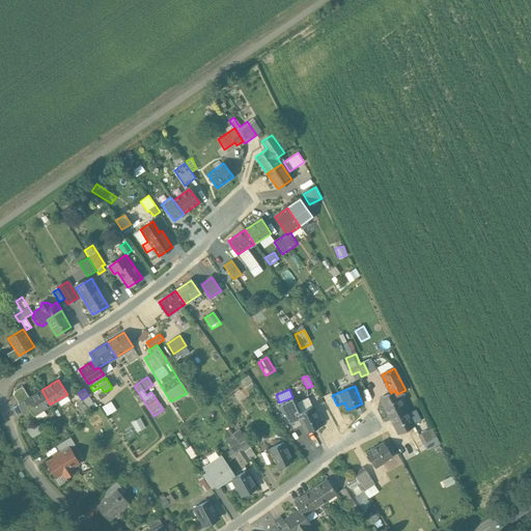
[(42,390),(25,400),(33,415),(50,404),(42,390)]
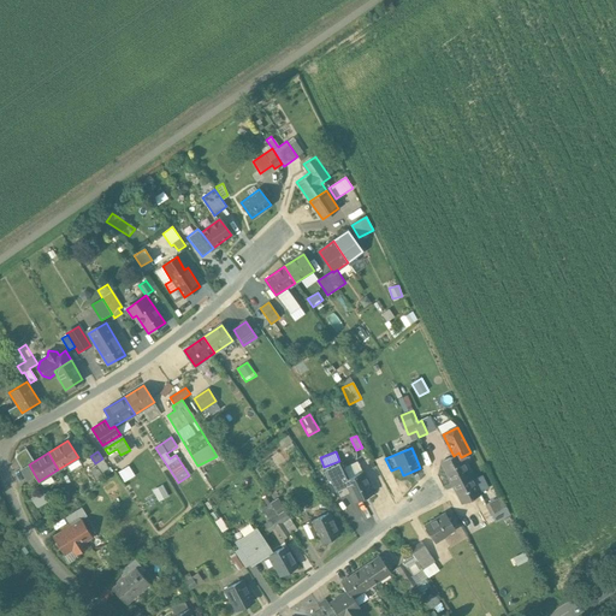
[(454,456),(442,462),(451,483),(469,473),(461,457),(458,452),(454,456)]
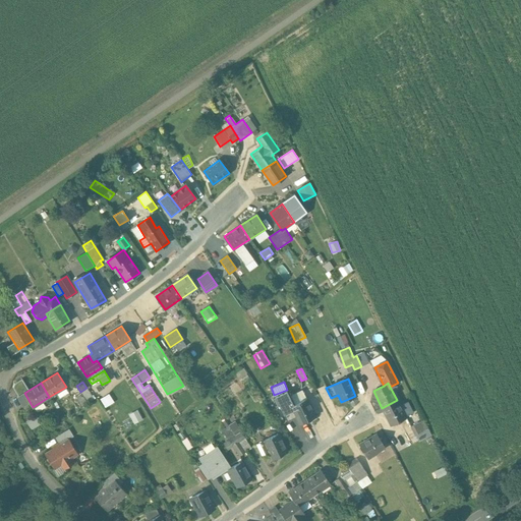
[(302,390),(287,397),(295,412),(300,423),(315,416),(302,390)]
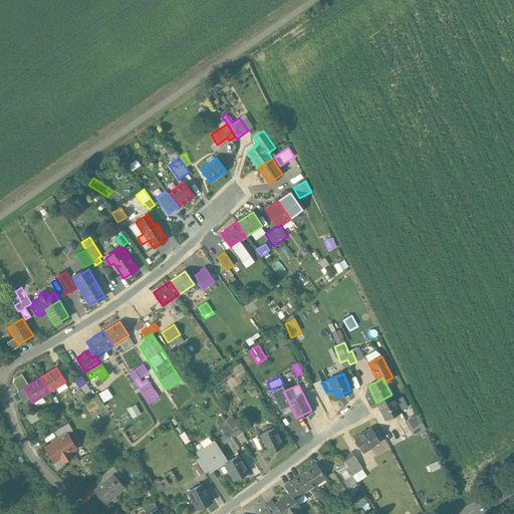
[(281,412),(291,407),(283,392),(280,386),(271,391),(281,412)]
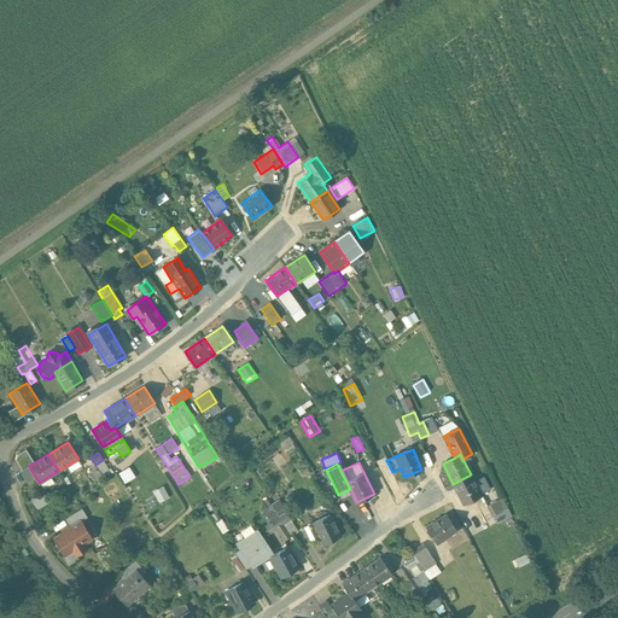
[(95,465),(87,471),(95,482),(103,477),(95,465)]
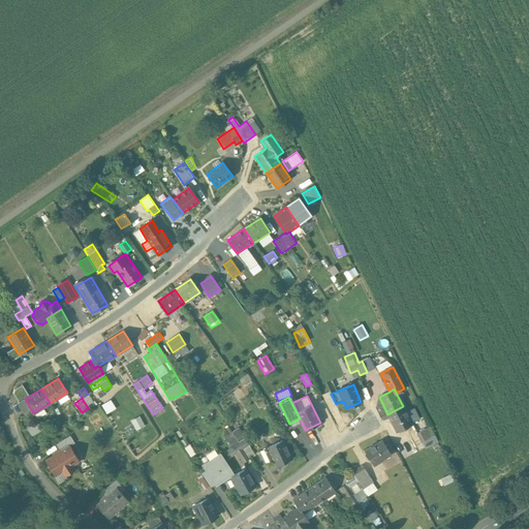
[(106,412),(115,408),(112,400),(102,404),(106,412)]
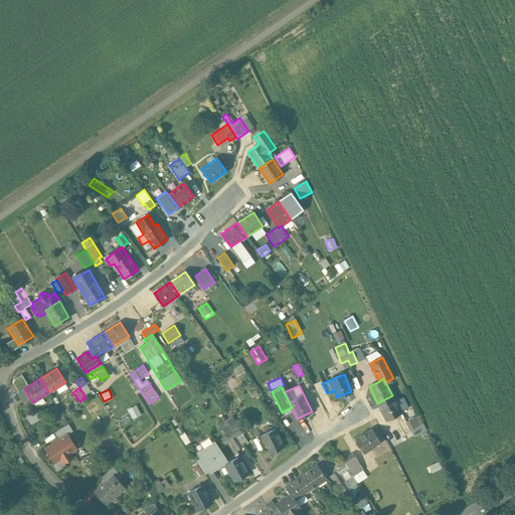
[(394,401),(392,395),(377,403),(386,419),(408,408),(402,397),(394,401)]
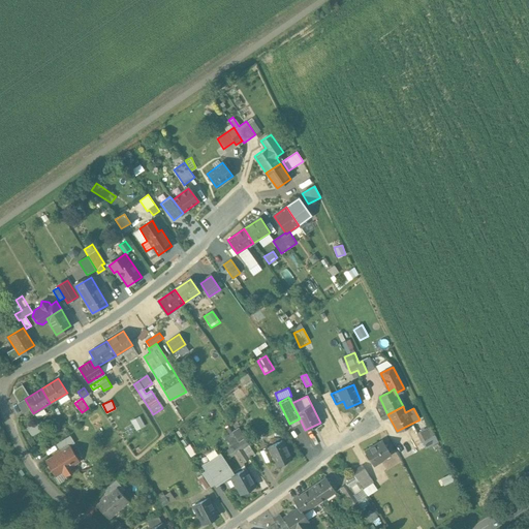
[(139,417),(131,421),(135,431),(144,427),(139,417)]
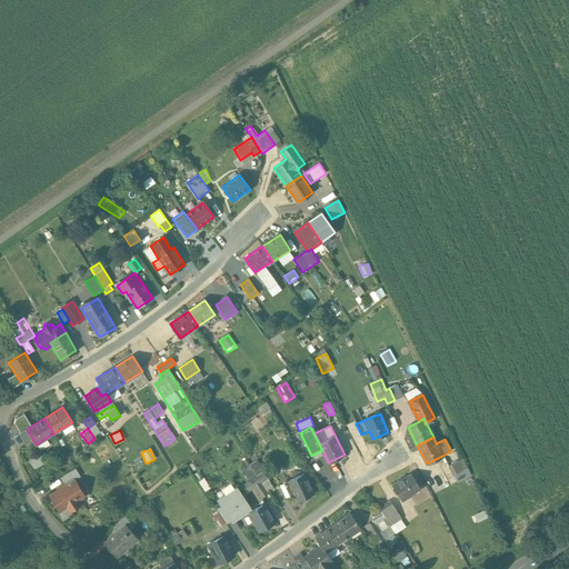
[(42,452),(29,459),(35,468),(47,461),(42,452)]
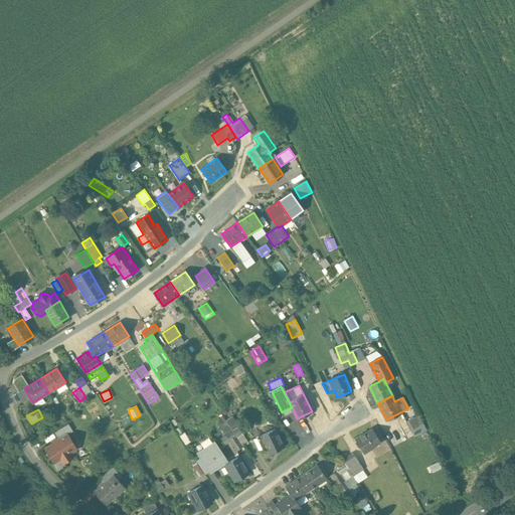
[(418,415),(406,421),(410,430),(422,423),(418,415)]
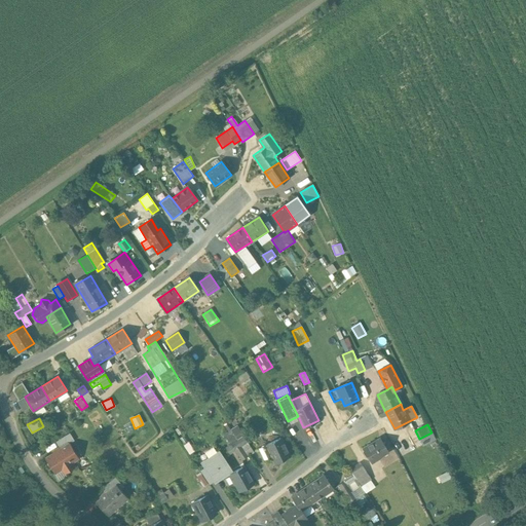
[(54,442),(59,447),(60,449),(69,444),(73,441),(69,434),(54,442)]
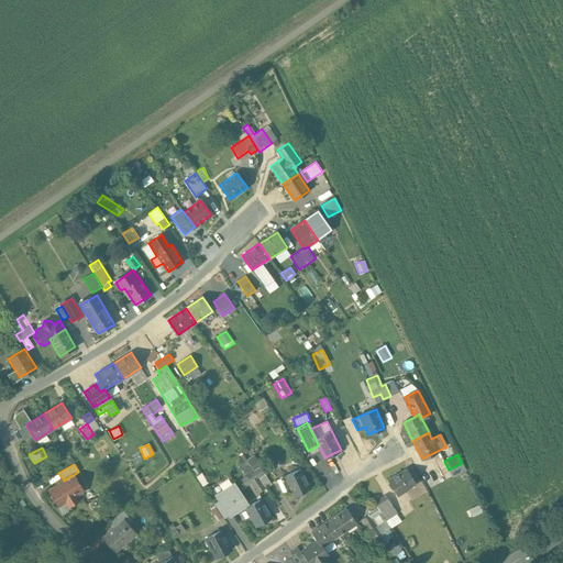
[(261,466),(247,475),(260,493),(265,489),(258,477),(264,473),(261,466)]
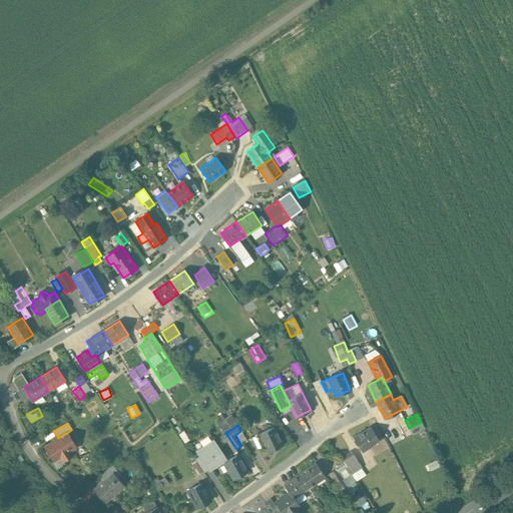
[(283,444),(274,427),(260,434),(268,451),(283,444)]
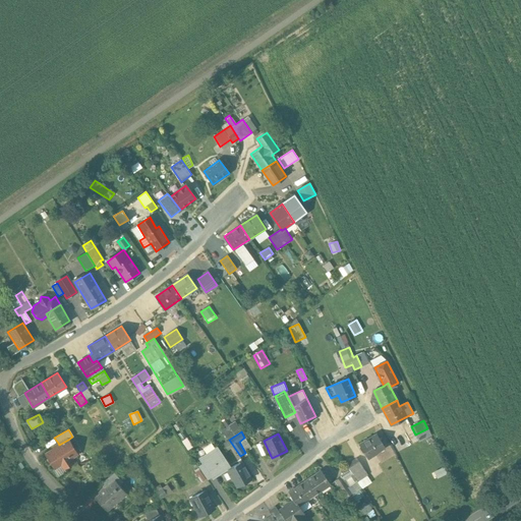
[(377,433),(359,444),(367,458),(385,448),(377,433)]
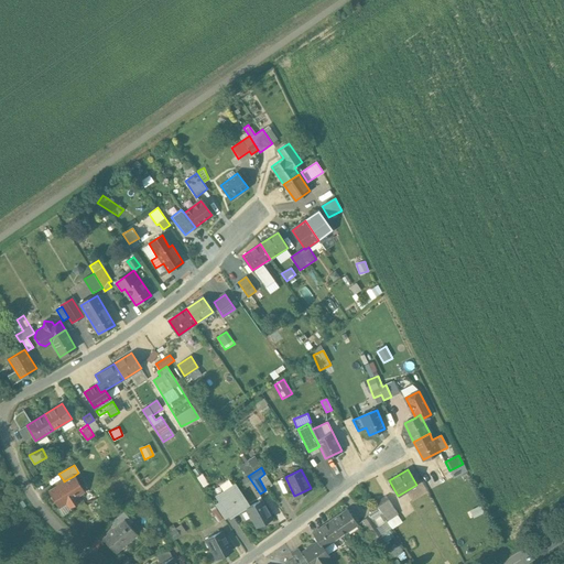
[(60,484),(50,490),(60,507),(67,501),(69,506),(79,500),(77,496),(84,491),(74,476),(64,481),(63,479),(58,481),(60,484)]
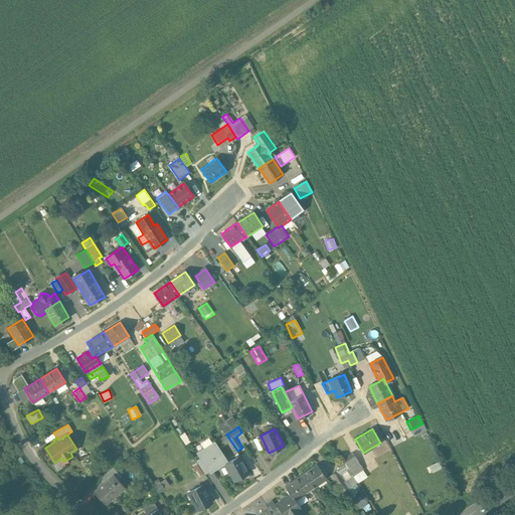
[(224,461),(212,444),(198,453),(210,471),(224,461)]
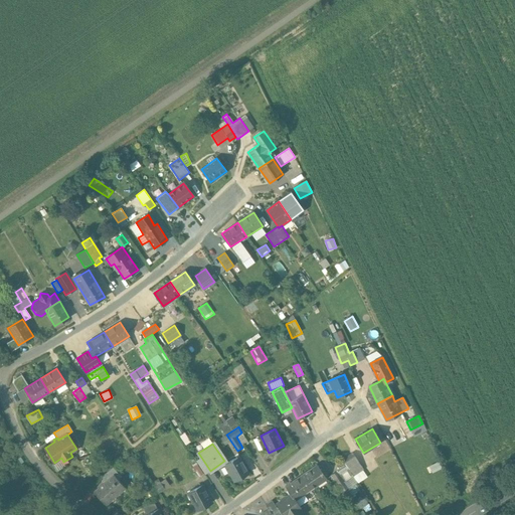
[(340,470),(330,476),(346,501),(355,495),(354,494),(360,491),(355,484),(357,483),(352,475),(362,469),(352,454),(336,464),(340,470)]
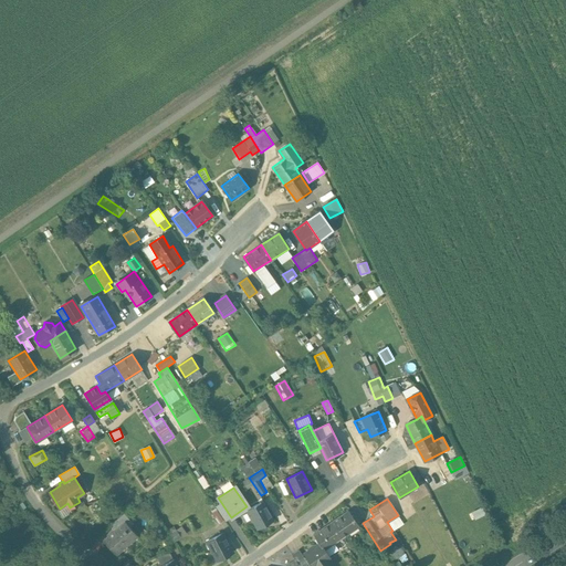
[(273,520),(263,501),(247,510),(257,528),(273,520)]
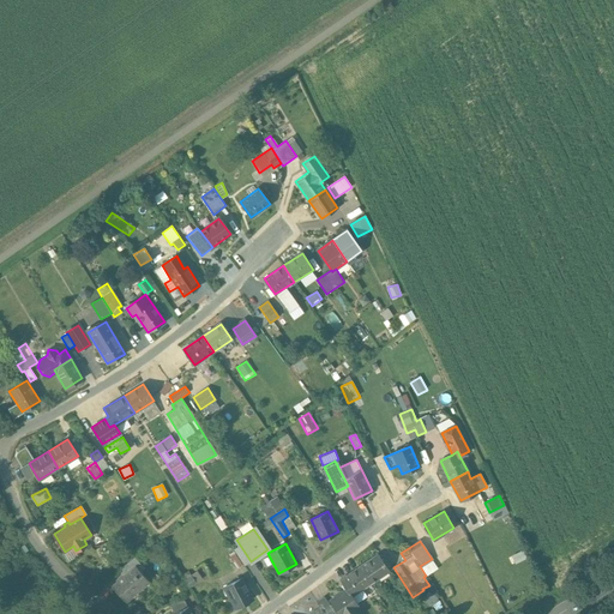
[(235,554),(230,557),(238,569),(242,565),(235,554)]
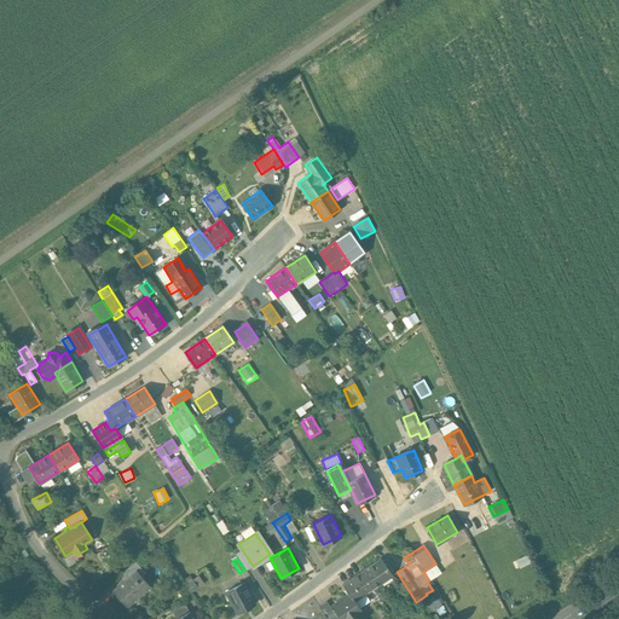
[(380,560),(362,572),(372,588),(391,576),(380,560)]
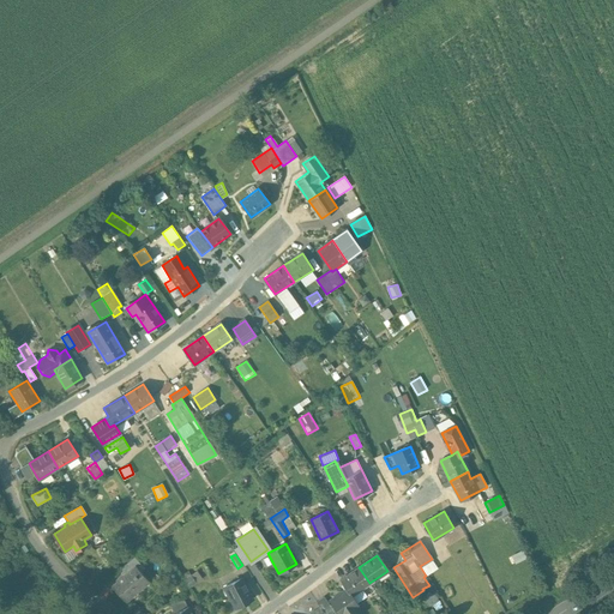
[(134,557),(125,565),(130,571),(136,565),(139,563),(134,557)]
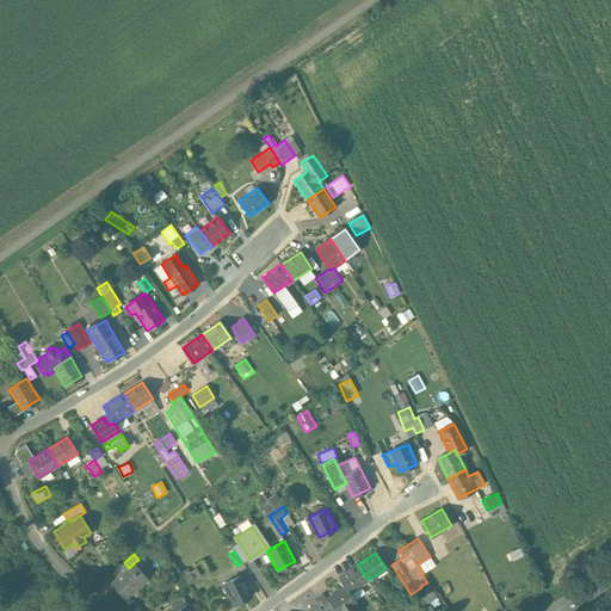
[(129,568),(113,581),(127,597),(149,578),(135,562),(129,568)]
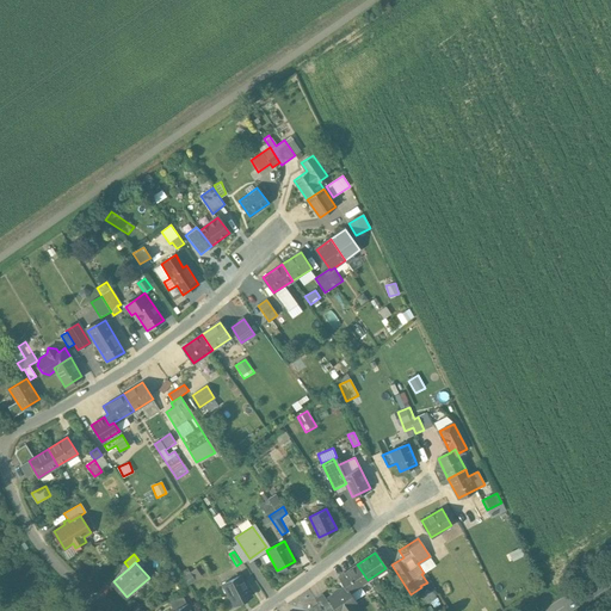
[(357,565),(338,576),(345,586),(349,592),(368,580),(357,565)]
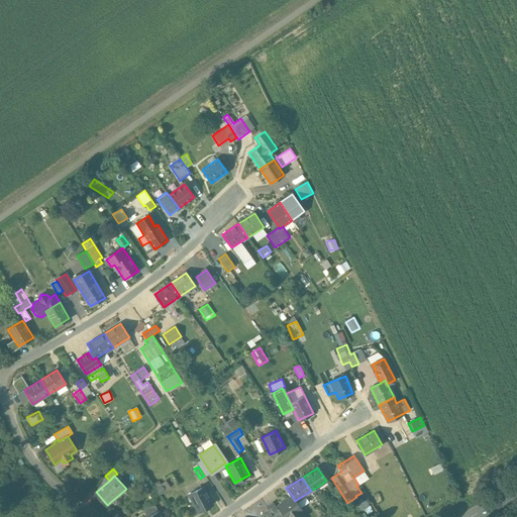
[(161,485),(148,492),(153,499),(165,491),(161,485)]
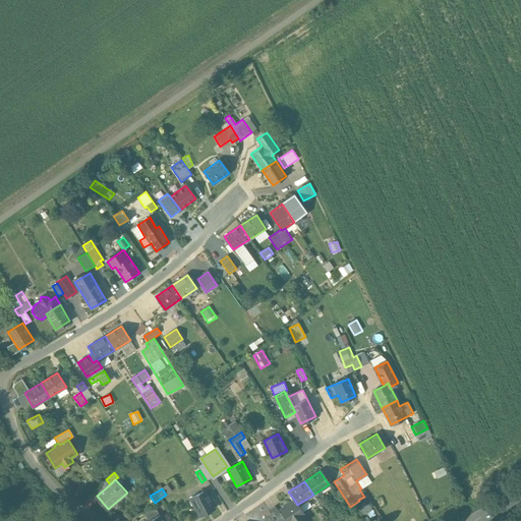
[(214,508),(205,490),(189,499),(198,516),(214,508)]
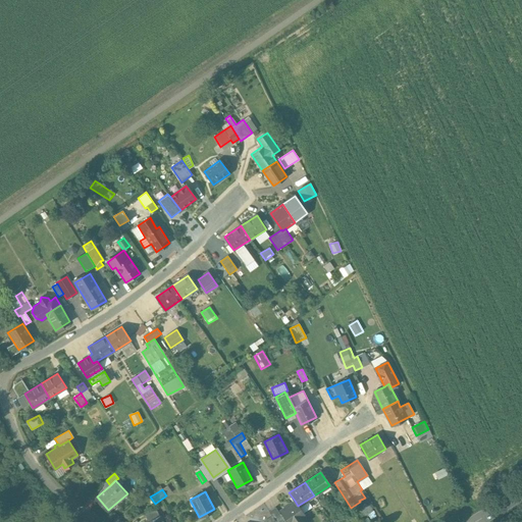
[(295,501),(281,510),(289,521),(304,521),(307,520),(298,506),(295,501)]
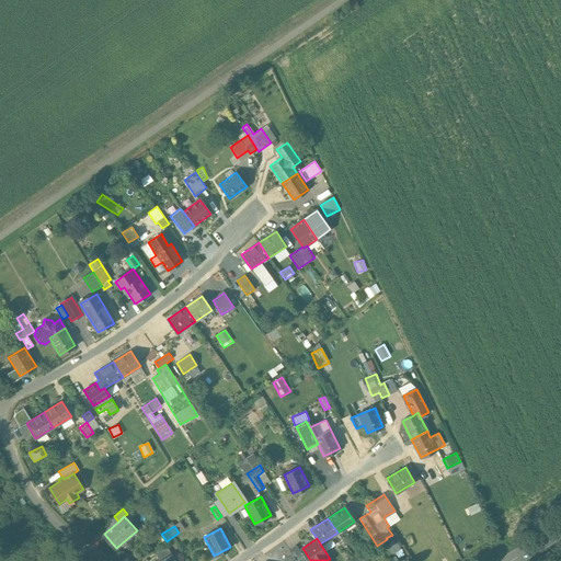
[(396,539),(389,545),(396,553),(402,549),(396,539)]
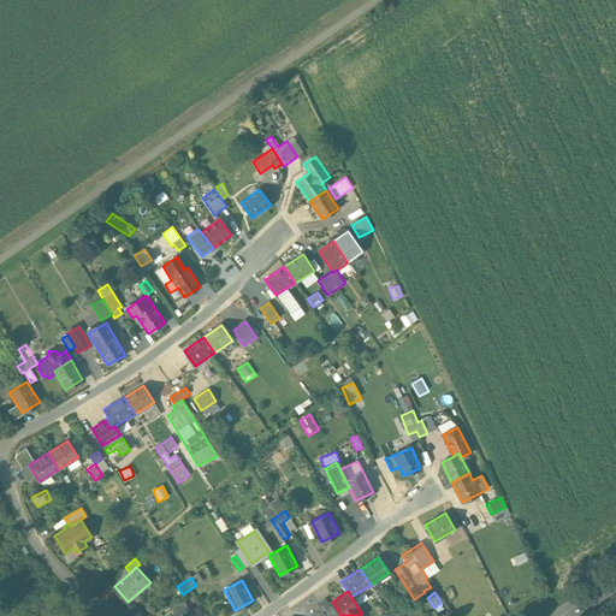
[(309,615),(336,615),(325,598),(318,603),(321,609),(311,615),(309,615)]
